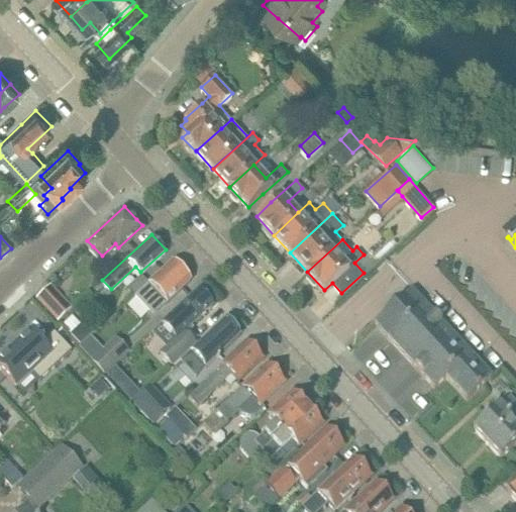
[(135,294),(153,313),(176,291),(191,278),(173,259),(158,272),(135,294)]
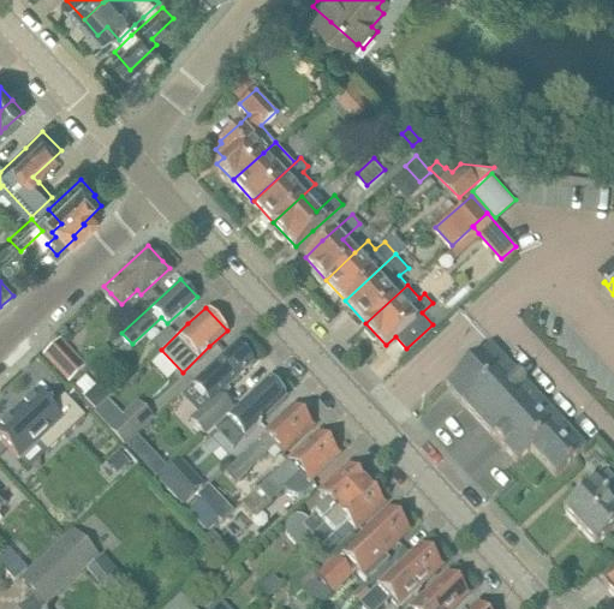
[(45,350),(60,368),(70,377),(87,362),(61,334),(45,350)]
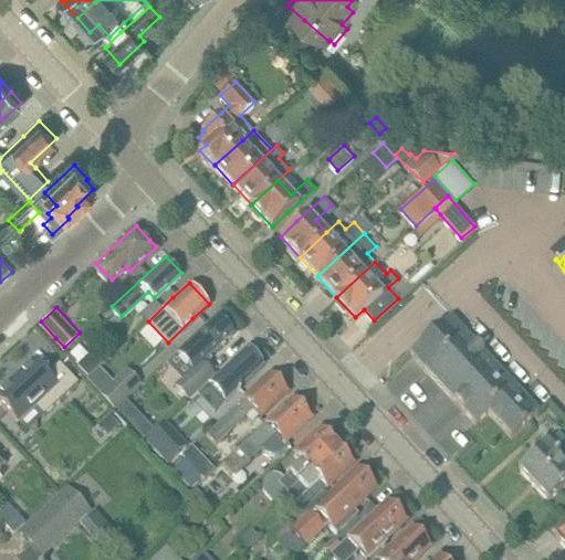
[(194,365),(176,381),(187,393),(198,383),(212,370),(203,361),(211,355),(210,352),(233,330),(230,327),(232,325),(222,314),(220,316),(217,313),(178,349),(194,365)]
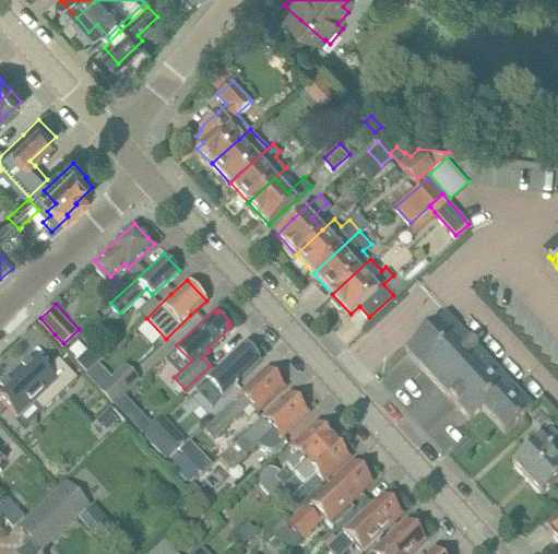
[(406,346),(470,415),(483,403),(506,428),(532,403),(446,310),(406,346)]
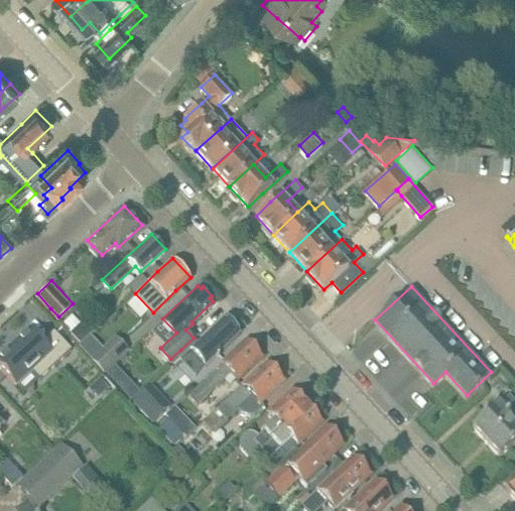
[(189,347),(206,364),(226,345),(240,331),(225,314),(189,347)]
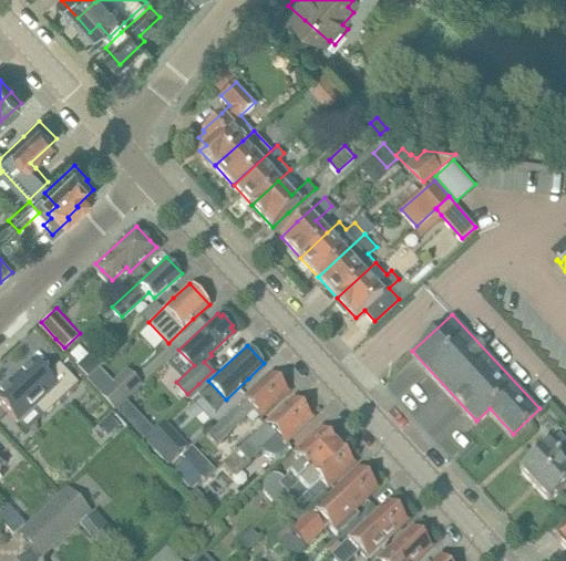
[(78,362),(89,373),(105,357),(94,346),(78,362)]
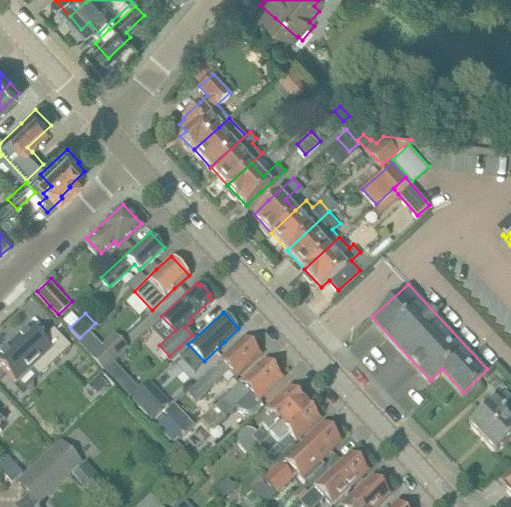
[(30,323),(0,351),(0,362),(16,380),(32,366),(39,374),(71,344),(54,325),(42,336),(30,323)]
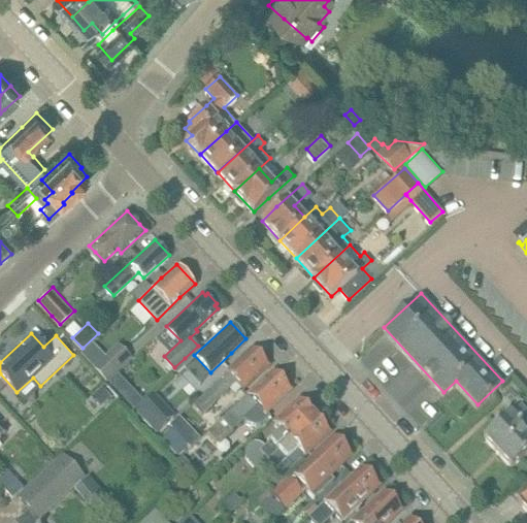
[(93,363),(108,379),(118,369),(133,355),(119,339),(93,363)]
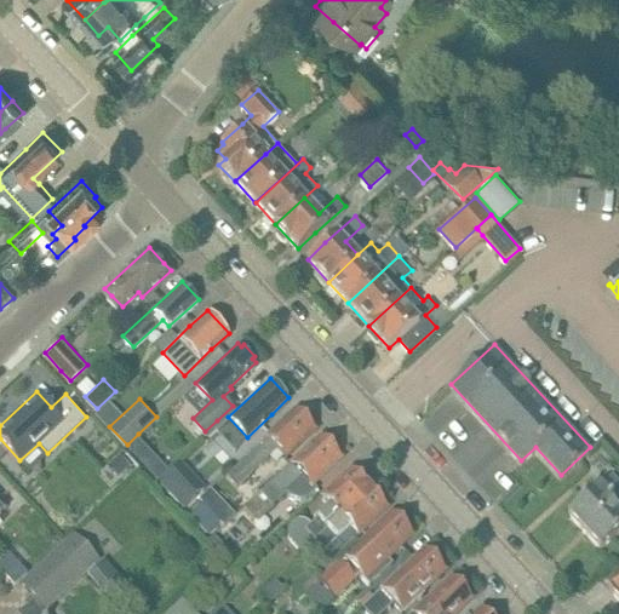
[(279,423),(228,472),(239,485),(279,447),(285,453),(297,442),(315,425),(297,407),(279,423)]
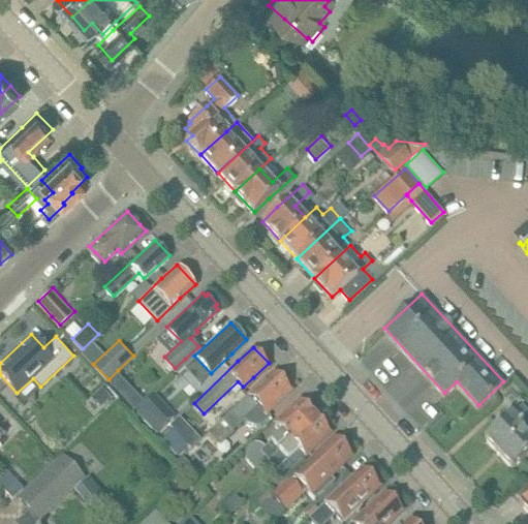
[(118,370),(109,379),(117,389),(126,380),(118,370)]
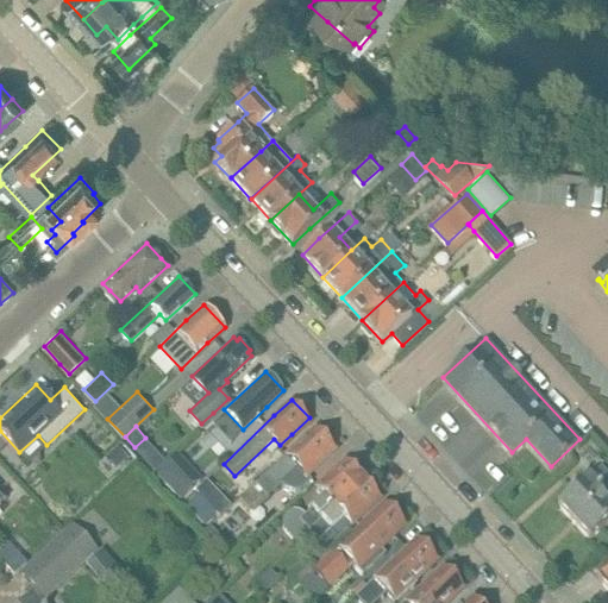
[(311,477),(306,472),(318,462),(334,446),(317,426),(288,452),(287,451),(269,466),(240,495),(255,509),(270,494),(269,491),(283,478),(287,482),(295,485),(304,484),(311,477)]
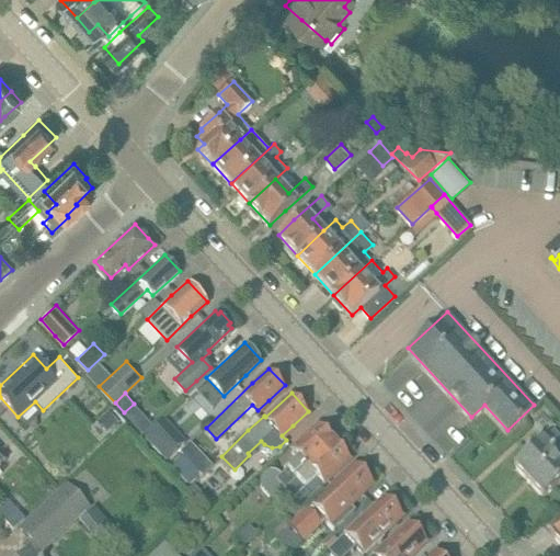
[(109,409),(99,418),(106,427),(116,417),(109,409)]
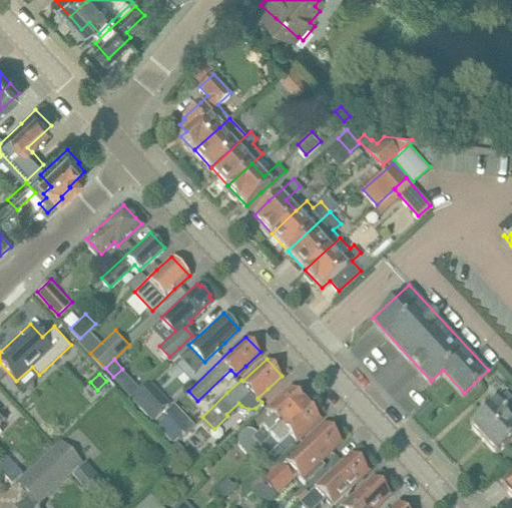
[(132,379),(123,387),(131,396),(140,387),(132,379)]
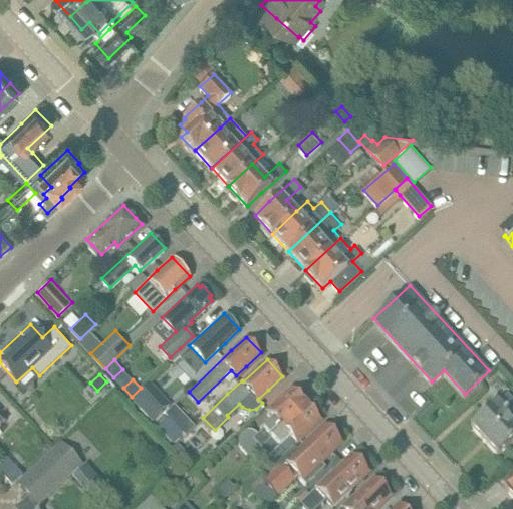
[(133,399),(152,419),(170,401),(151,382),(133,399)]
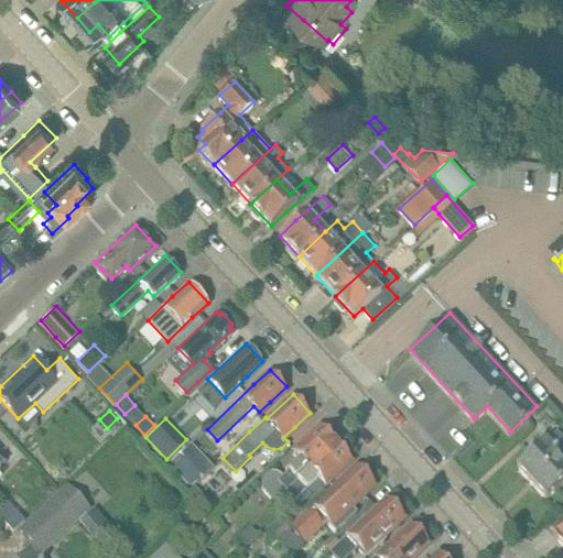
[(287,488),(288,489),(337,441),(321,424),(293,448),(302,457),(284,473),(278,468),(272,468),(267,471),(263,476),(262,479),(262,482),(263,485),(275,499),(287,488)]
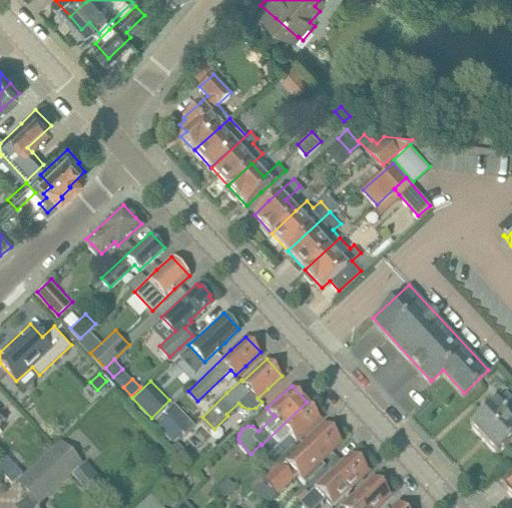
[(511,422),(511,396),(506,389),(470,423),(497,452),(511,437),(511,422)]
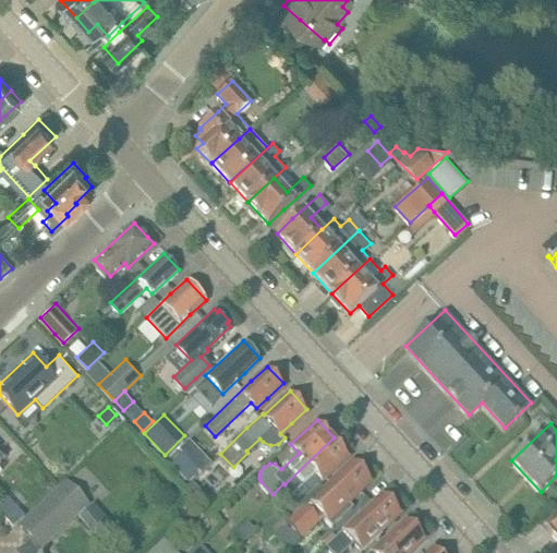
[(285,484),(292,493),(316,471),(322,478),(333,468),(348,454),(334,437),(285,484)]
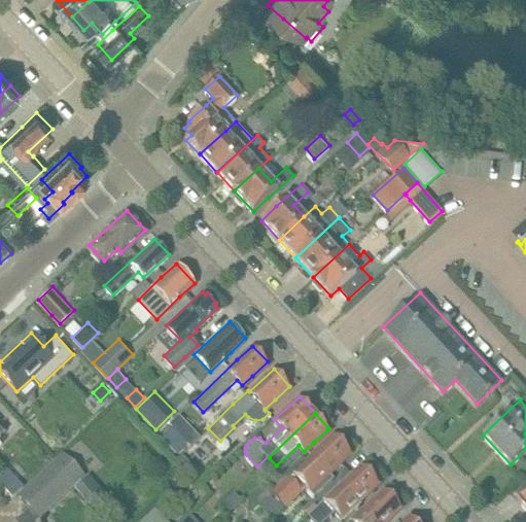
[(173,424),(160,437),(176,453),(188,441),(173,424)]
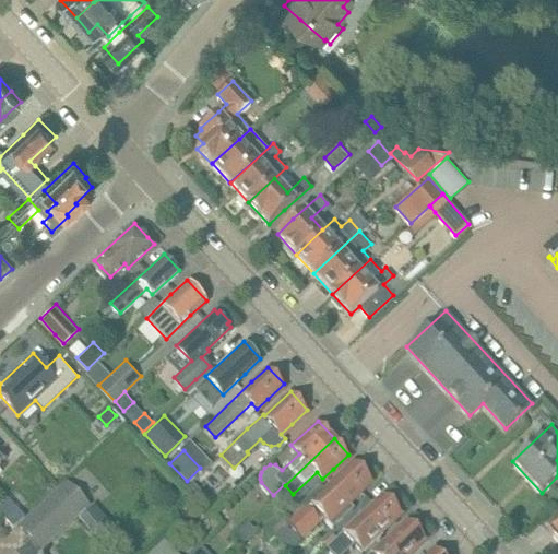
[(312,498),(307,503),(321,518),(323,516),(332,525),(353,505),(349,501),(356,494),(371,479),(354,460),(331,481),(312,498)]
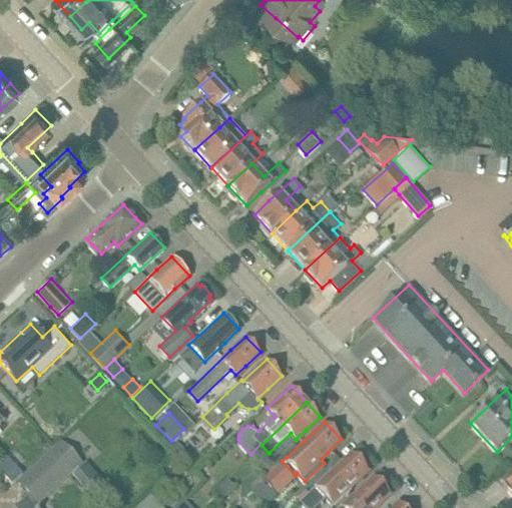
[(176,439),(171,444),(184,457),(189,453),(176,439)]
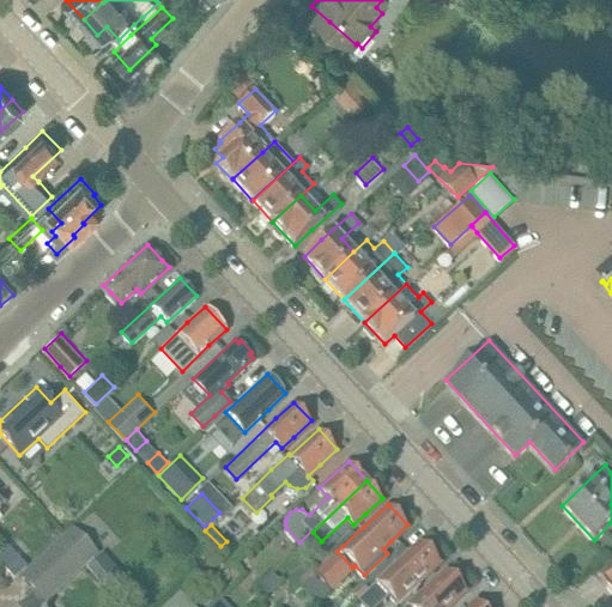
[(28,592),(32,596),(40,604),(97,552),(74,527),(41,557),(23,574),(34,586),(28,592)]
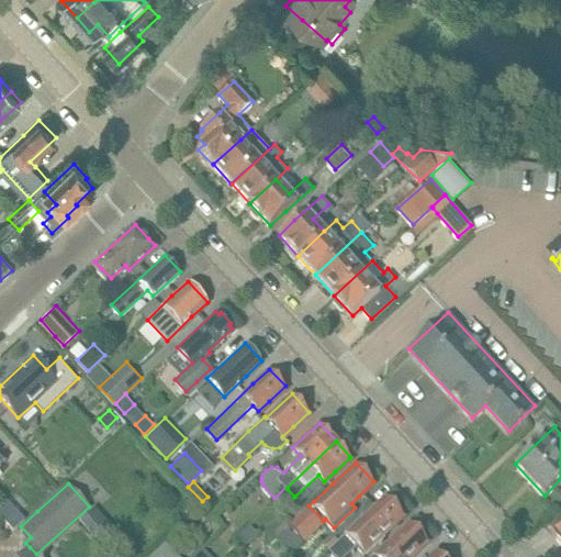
[(381,535),(404,514),(385,494),(370,510),(328,548),(337,556),(344,556),(356,546),(355,545),(357,543),(367,553),(383,537),(381,535)]
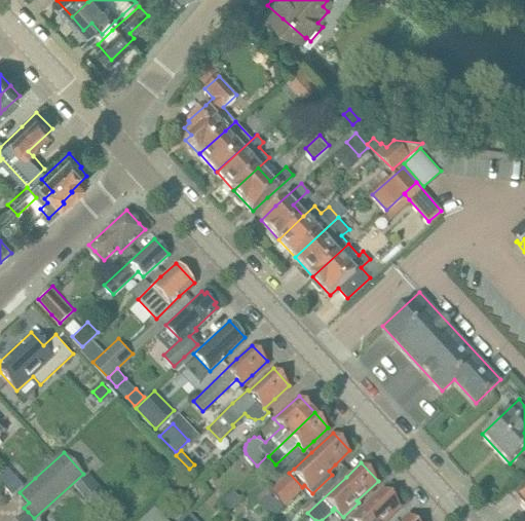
[(8,467),(0,473),(0,478),(12,492),(23,483),(8,467)]
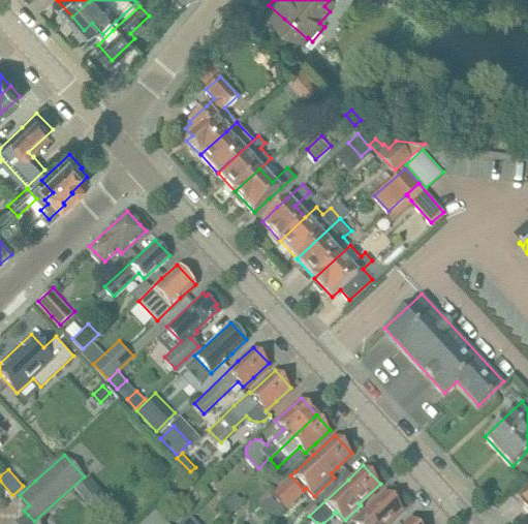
[(273,492),(272,493),(286,509),(304,491),(304,490),(290,475),(287,479),(279,487),(273,492)]
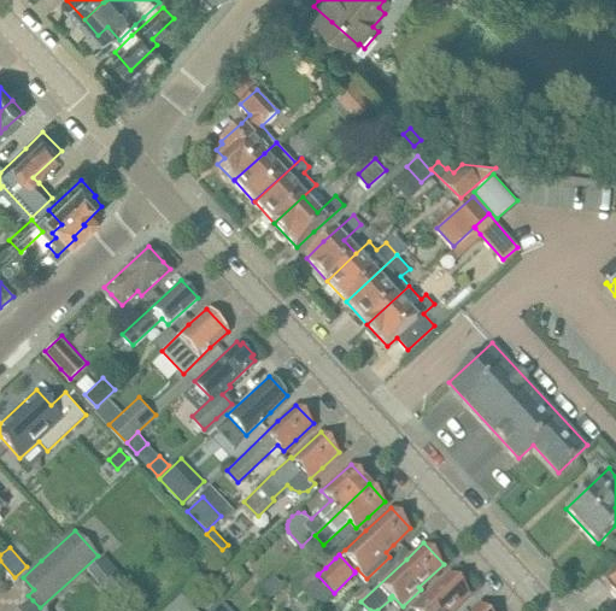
[(406,610),(449,610),(452,609),(470,592),(450,570),(432,587),(406,610)]
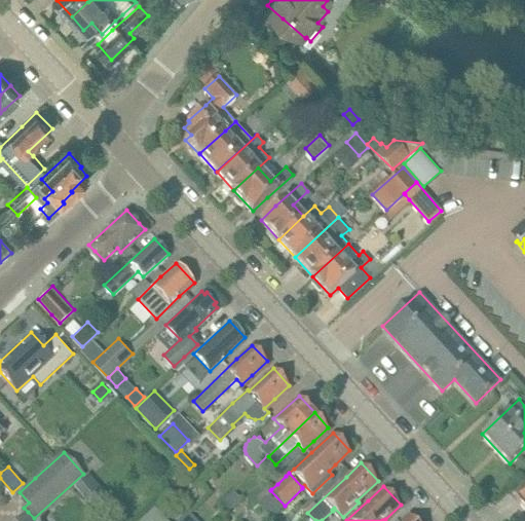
[(524,487),(516,496),(524,506),(524,487)]
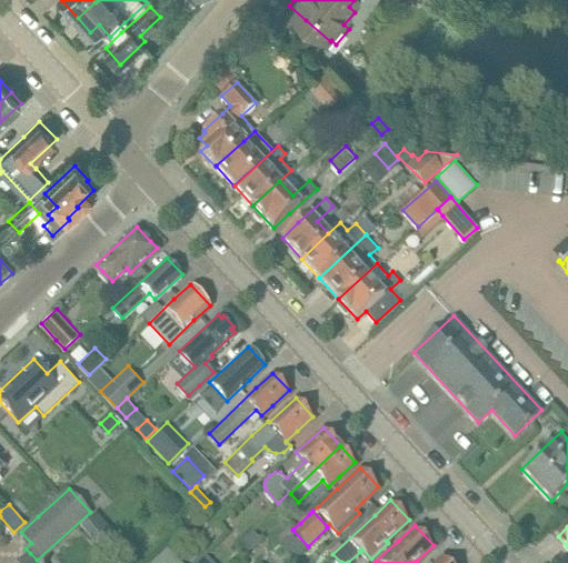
[(185,562),(168,544),(148,562),(185,562)]
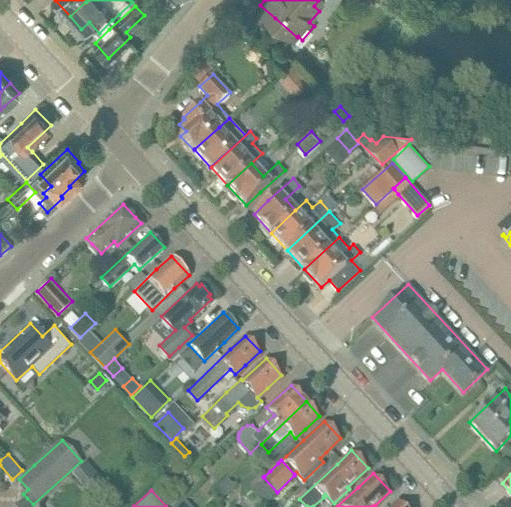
[(35,506),(33,504),(27,498),(17,506),(35,506)]
